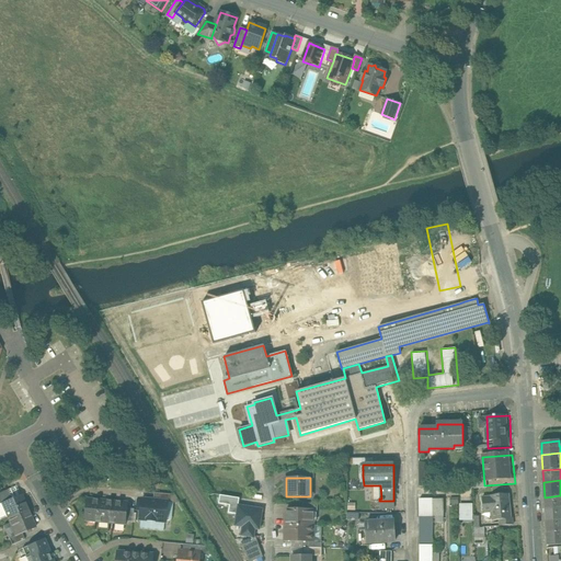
[(8,490),(0,492),(0,503),(1,503),(11,499),(8,490)]
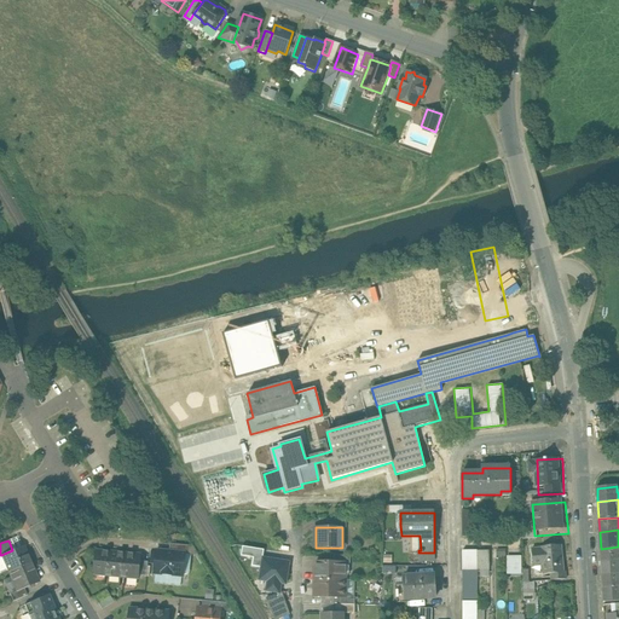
[(12,550),(1,555),(0,555),(0,571),(7,568),(9,572),(30,562),(23,545),(12,550)]
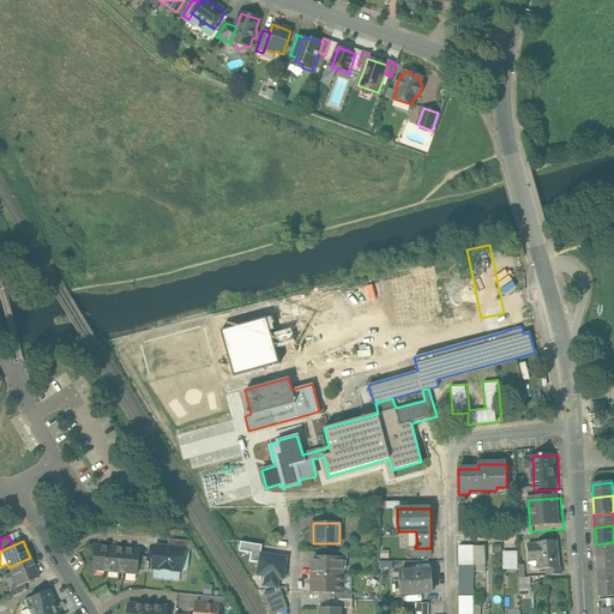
[(613,542),(596,545),(596,558),(613,555),(613,542)]
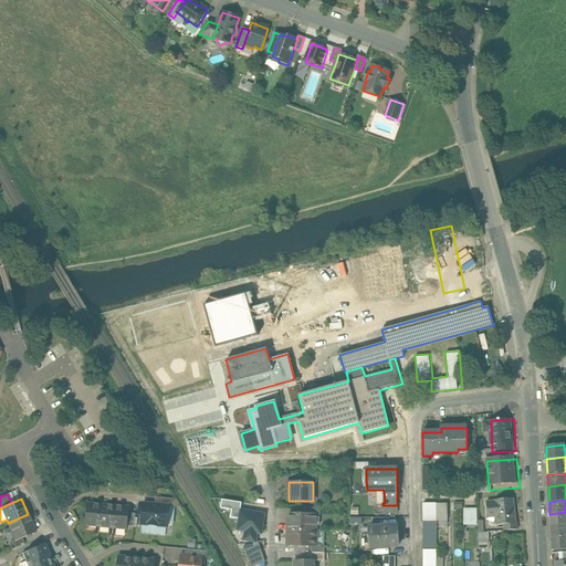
[(517,501),(498,502),(498,504),(489,504),(490,523),(499,523),(499,530),(519,528),(517,501)]
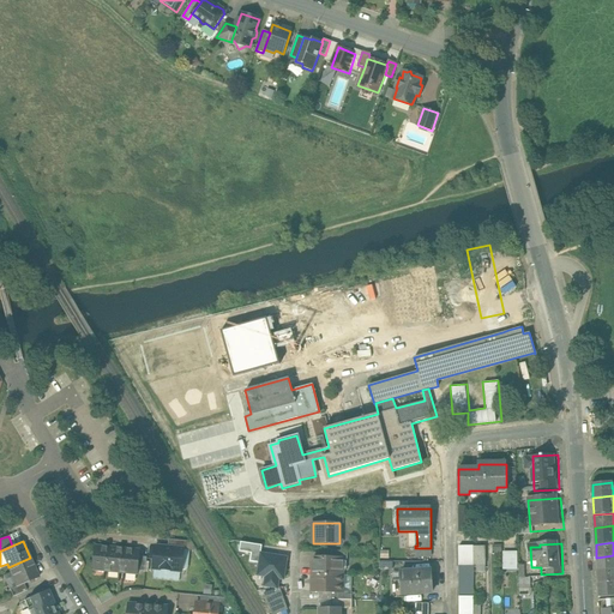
[(110,548),(95,546),(92,569),(108,570),(110,548)]
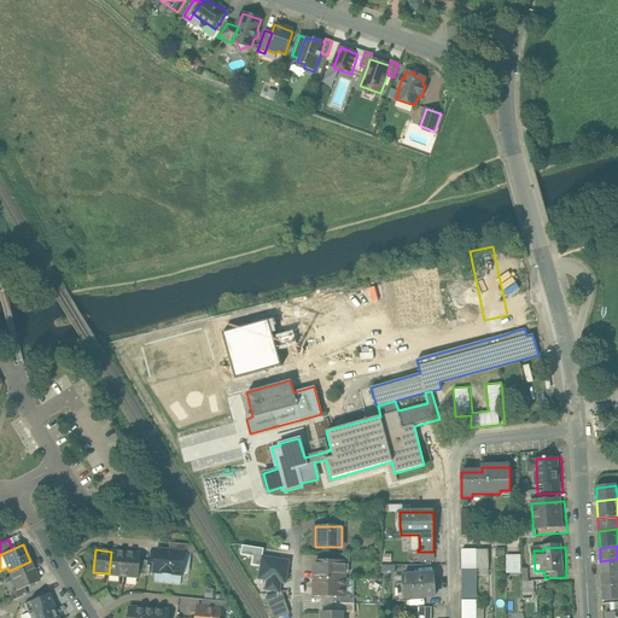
[(157,549),(155,572),(184,575),(186,553),(157,549)]
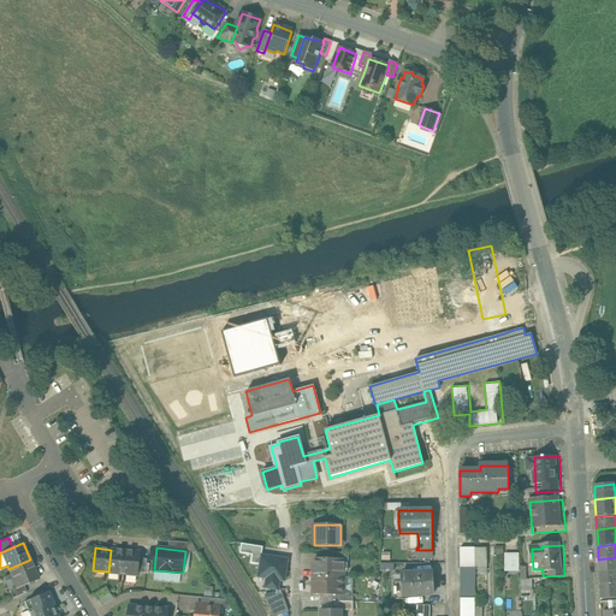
[(474,548),(460,548),(460,567),(474,567),(474,548)]
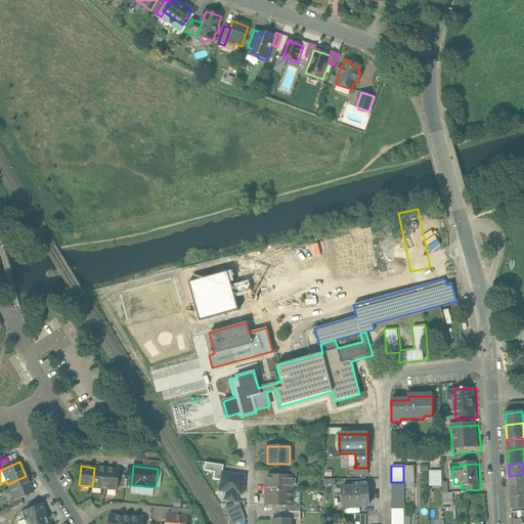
[(413,466),(403,466),(403,482),(415,482),(413,466)]
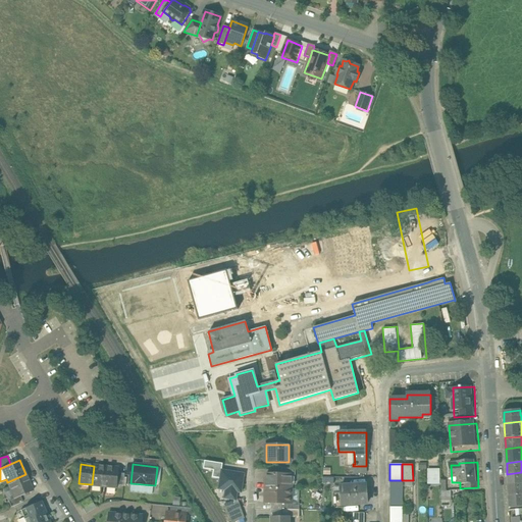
[(106,467),(94,466),(92,484),(104,486),(106,467)]
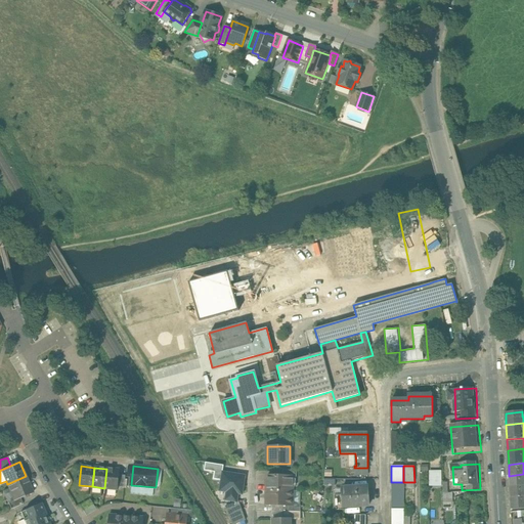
[(120,470),(106,469),(104,488),(118,489),(118,487),(119,475),(120,470)]
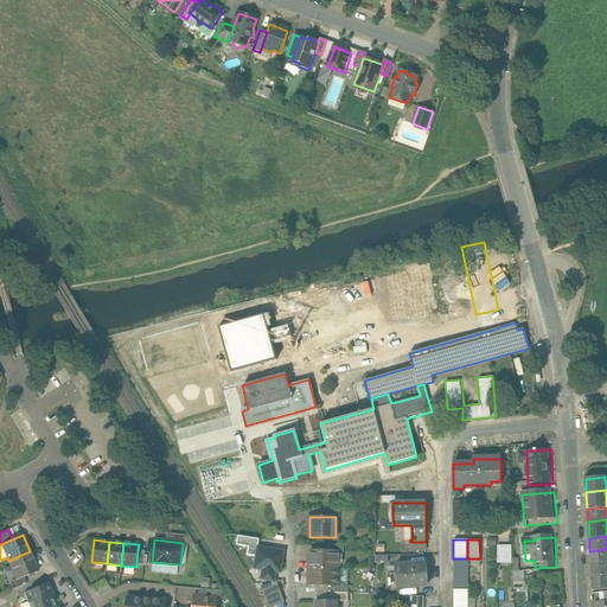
[(497,544),(497,562),(511,563),(511,544),(497,544)]
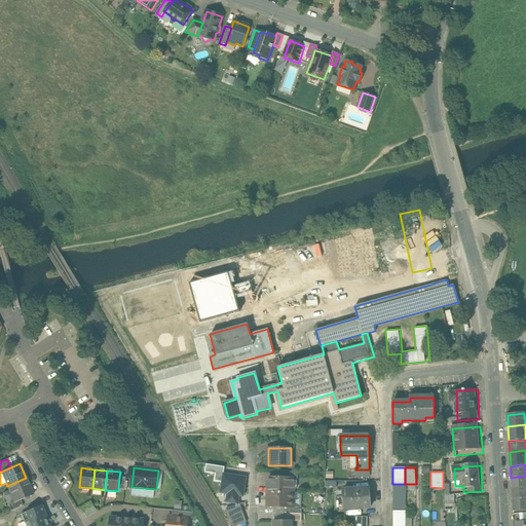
[(525,476),(511,478),(512,489),(525,487),(525,476)]
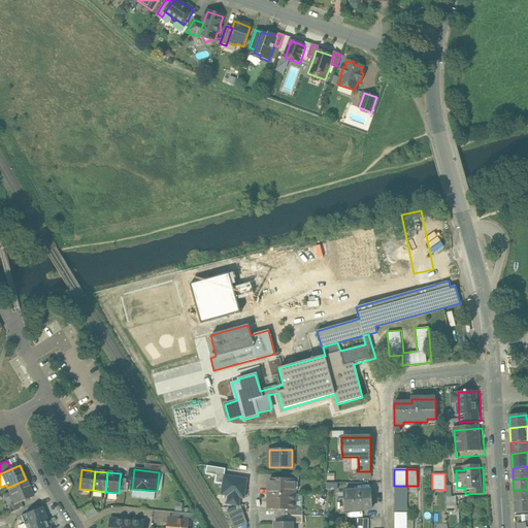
[(26,480),(7,488),(14,504),(21,502),(33,497),(26,480)]
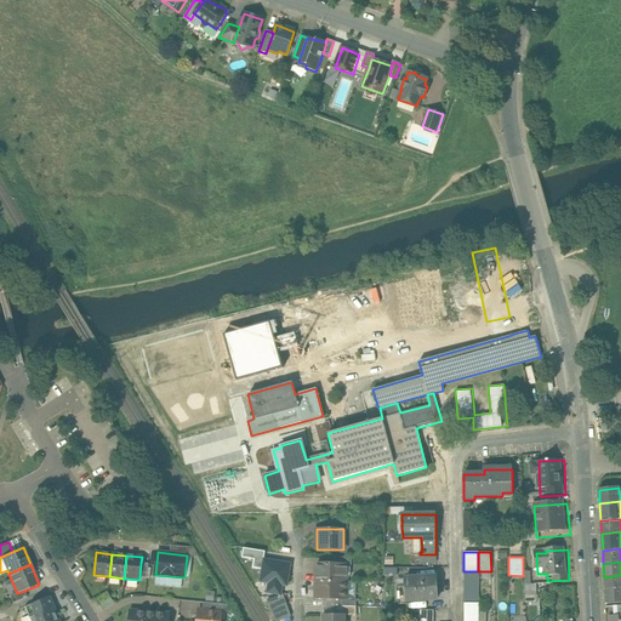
[(335,564),(317,564),(315,581),(346,582),(347,565),(335,564)]
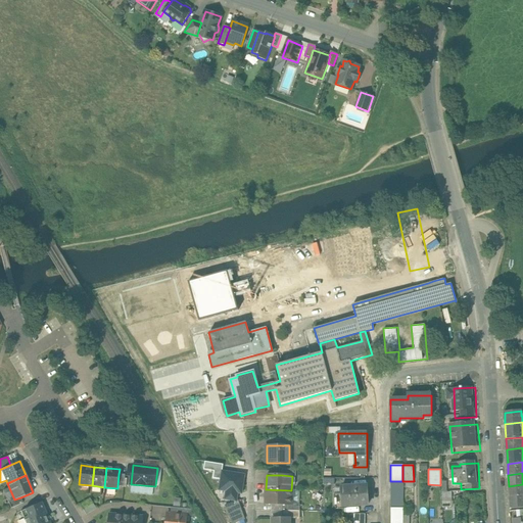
[(402,481),(390,481),(391,508),(402,508),(402,481)]
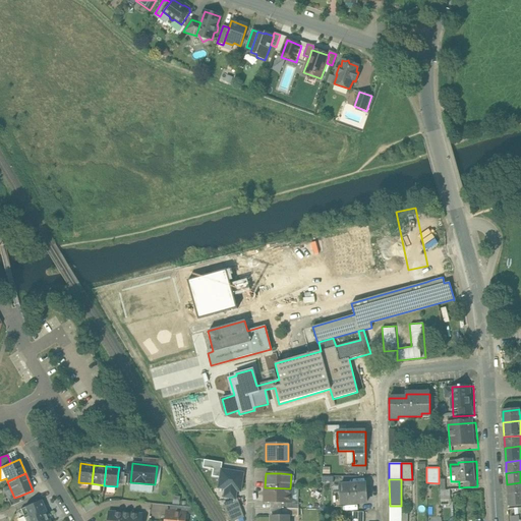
[(520,482),(507,484),(508,495),(520,494),(520,482)]
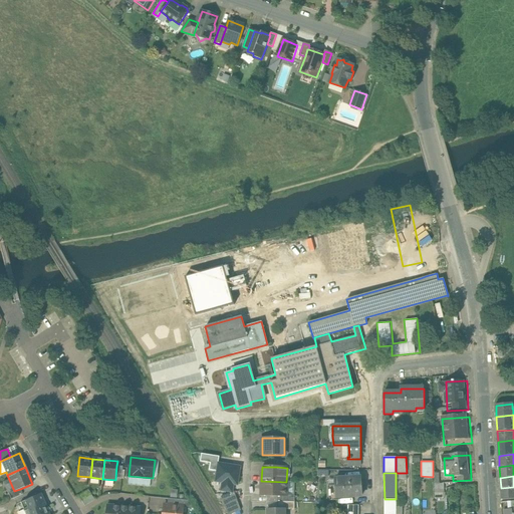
[(360,477),(335,479),(336,497),(361,495),(360,477)]
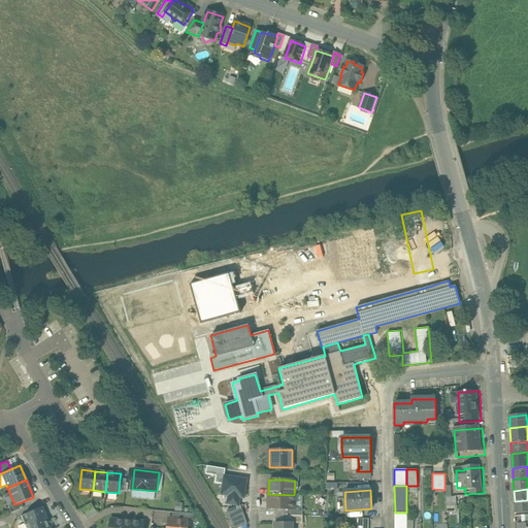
[(294,495),(268,494),(268,509),(284,509),(294,509),(294,508),(294,495)]
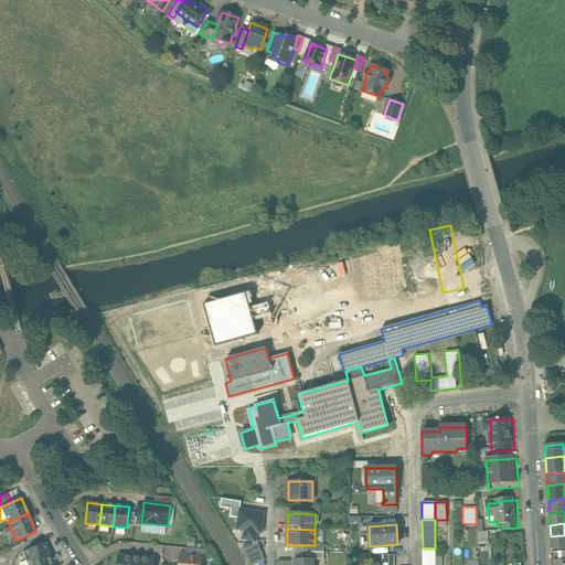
[(564,535),(551,536),(551,548),(564,547),(564,535)]
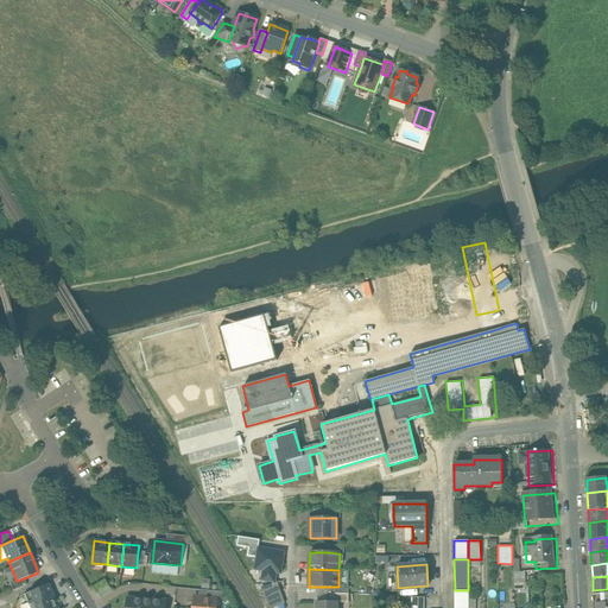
[(24,578),(17,581),(10,583),(13,591),(26,586),(24,578)]
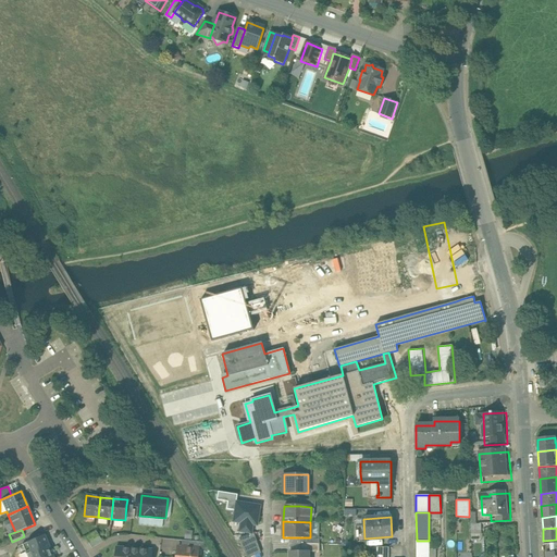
[(96,531),(86,536),(89,543),(99,536),(96,531)]
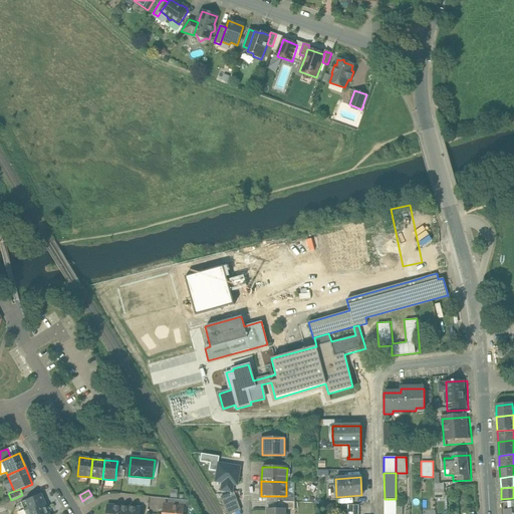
[(234,491),(222,496),(229,513),(231,513),(241,510),(234,491)]
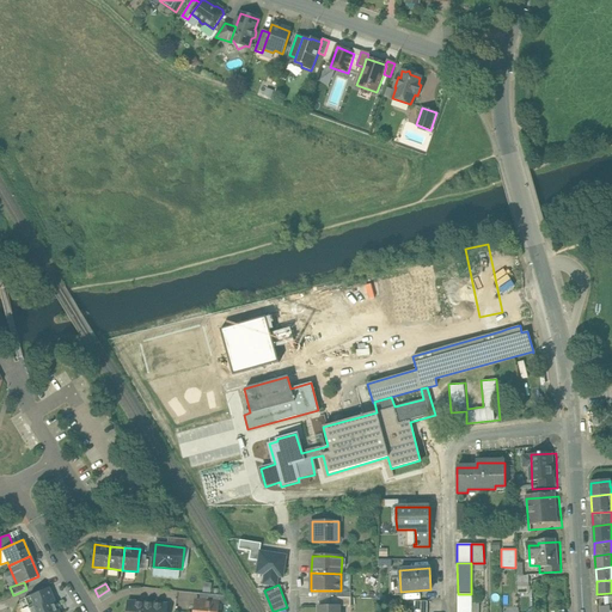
[(49,587),(24,598),(30,611),(46,611),(56,609),(55,605),(56,605),(49,587)]
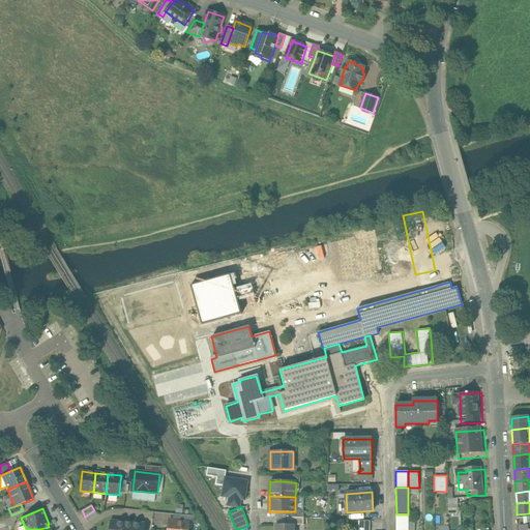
[(94,510),(85,517),(88,522),(97,516),(94,510)]
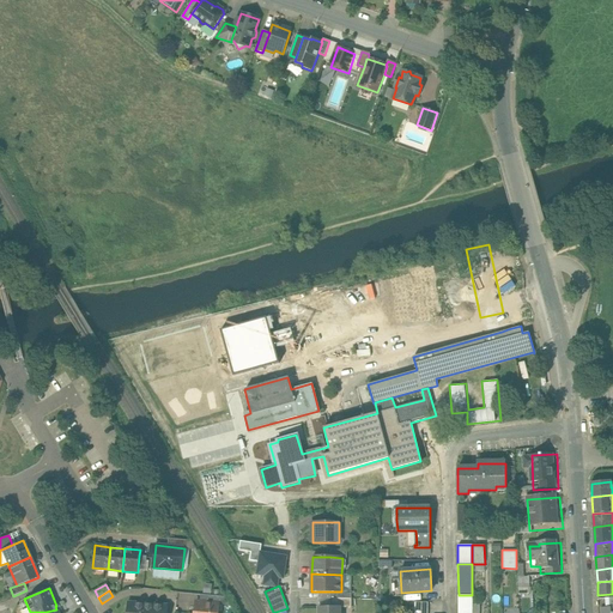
[(472,595),(459,595),(457,612),(471,612),(472,605),(472,595)]
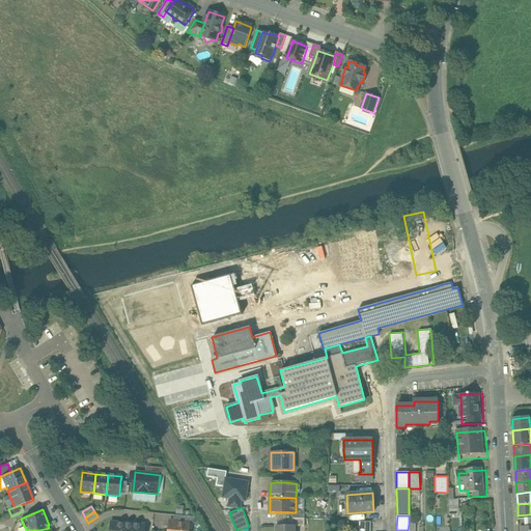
[(528,518),(518,519),(519,527),(522,526),(529,526),(528,518)]
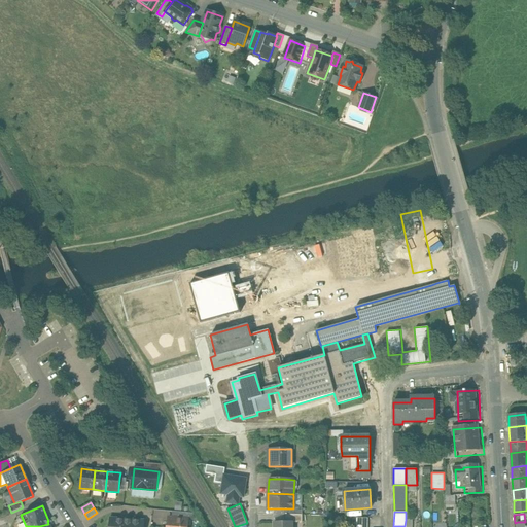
[(143,526),(144,521),(109,518),(108,526),(143,526)]
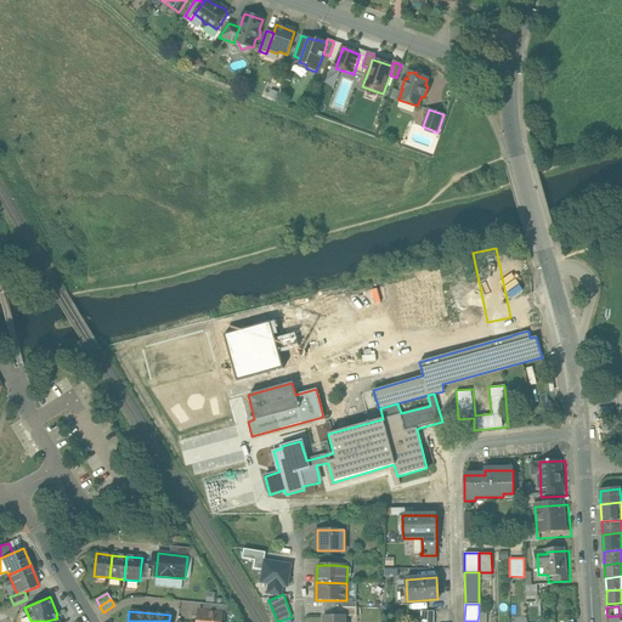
[(207,611),(199,611),(198,621),(221,621),(222,614),(221,614),(207,611)]
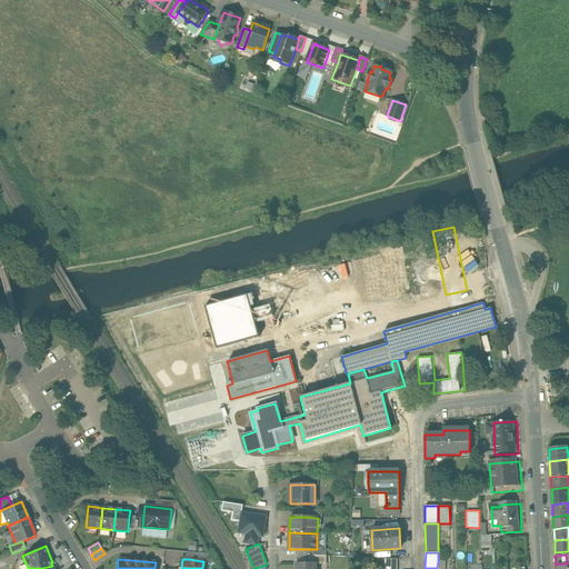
[(397,568),(398,559),(385,559),(383,568),(397,568)]
